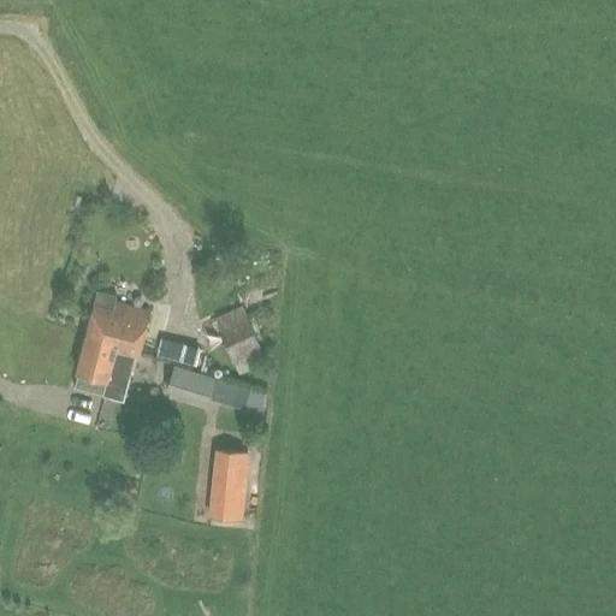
[(116,300),(118,292),(99,288),(87,332),(99,336),(100,330),(107,332),(108,331),(117,333),(117,332),(123,333),(122,338),(124,339),(124,342),(130,344),(129,348),(140,351),(150,309),(116,300)]
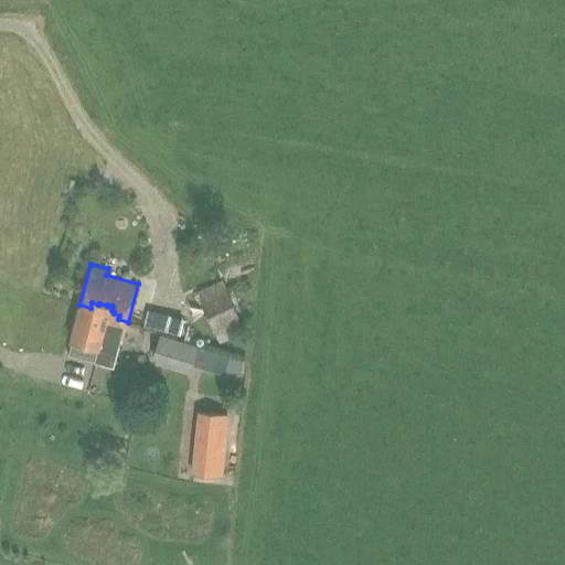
[(242,321),(223,278),(191,294),(208,337),(242,321)]
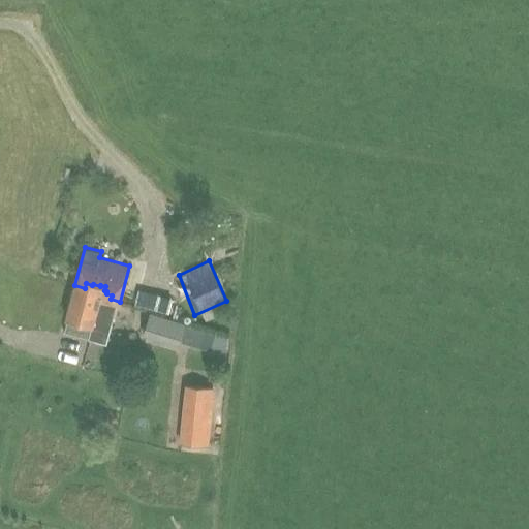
[(118,310),(120,302),(111,299),(112,296),(106,293),(106,291),(104,290),(105,286),(100,285),(100,286),(93,284),(92,285),(86,283),(85,288),(74,285),(66,316),(92,323),(89,337),(106,342),(116,309),(118,310)]
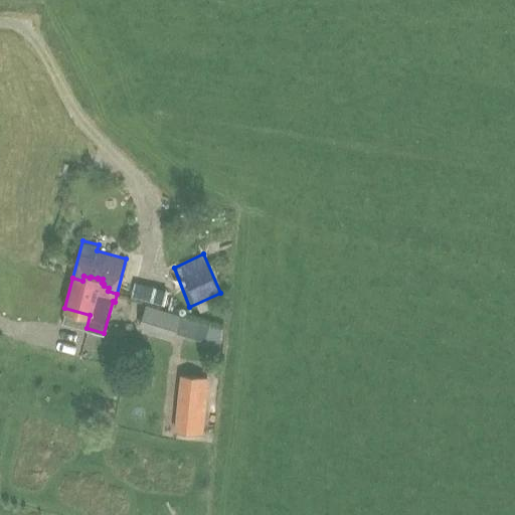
[(180,316),(146,305),(140,322),(175,333),(180,316)]
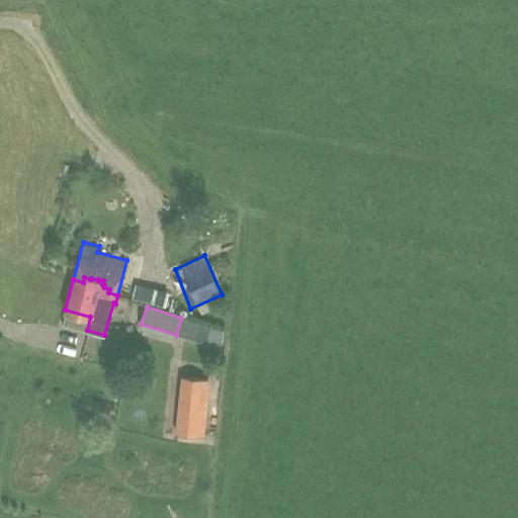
[(214,372),(187,368),(178,424),(205,428),(214,372)]
